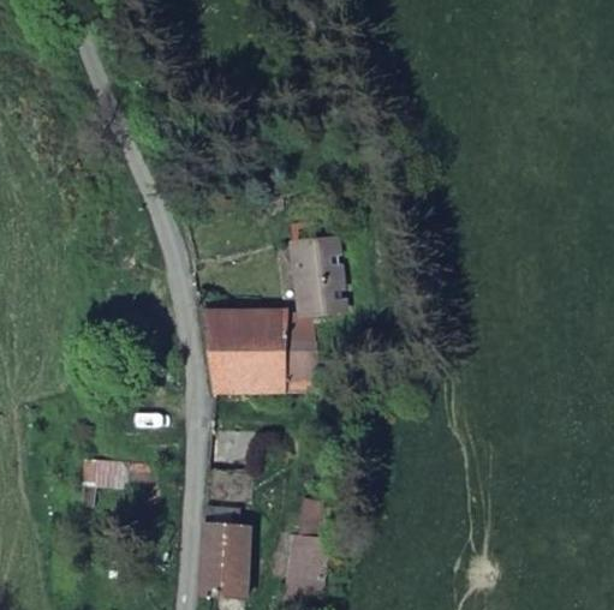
[(291,240),(322,237),(320,217),(288,221),(291,240)]
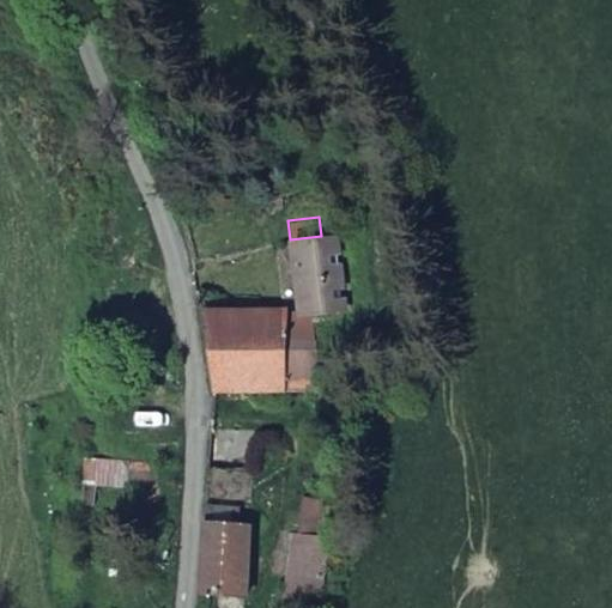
[(314,320),(350,314),(339,235),(321,236),(290,239),(294,305),(201,309),(212,394),(319,388),(314,320)]
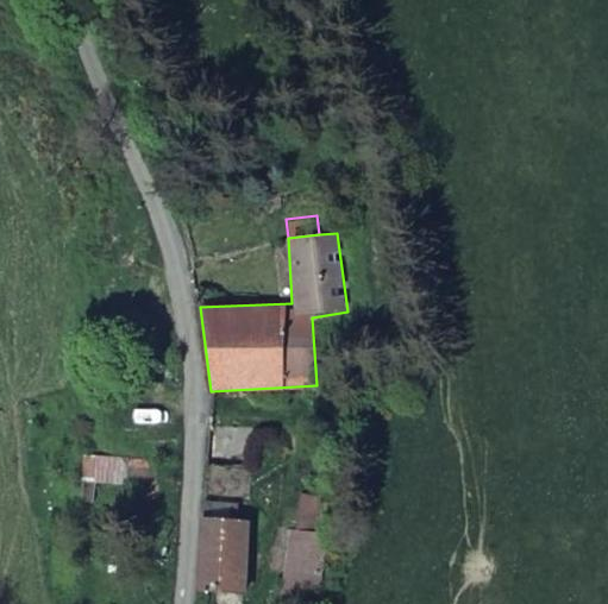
[(205,464),(202,520),(249,522),(251,466),(205,464)]
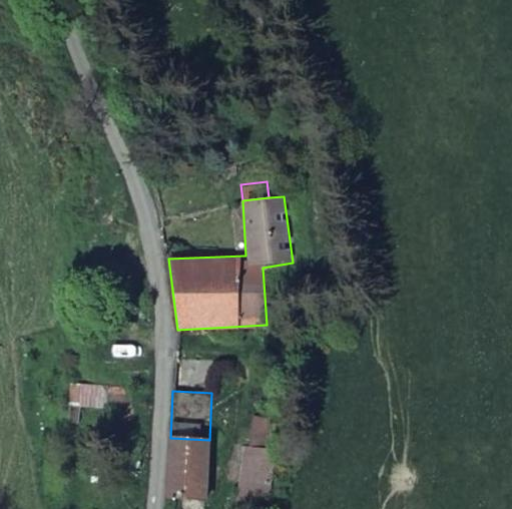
[(170,438),(167,498),(206,500),(209,440),(170,438)]
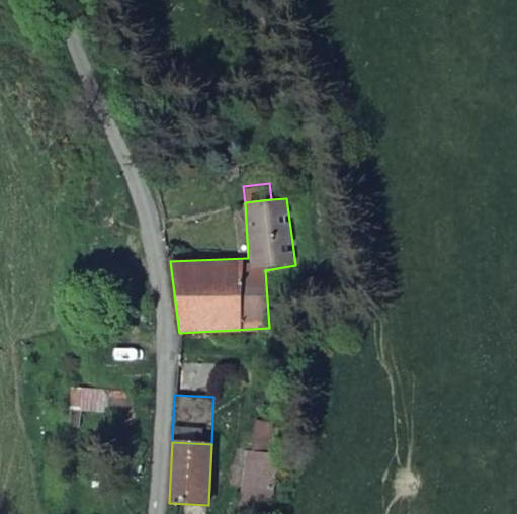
[(271,510),(277,450),(245,447),(239,506),(271,510)]
